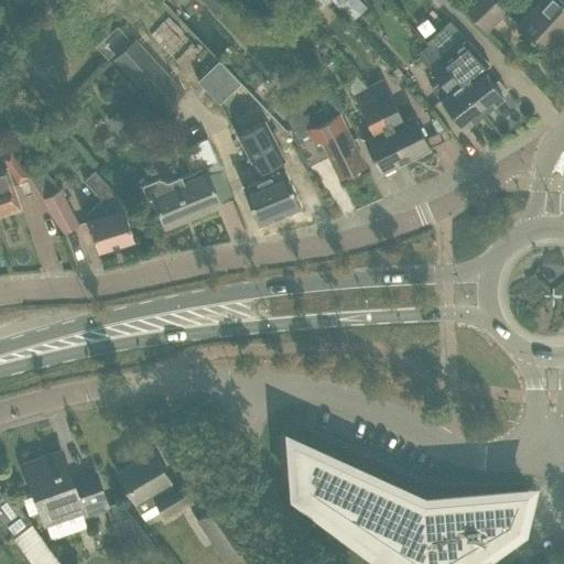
[(58,0),(36,0),(45,13),(60,1),(58,0)]
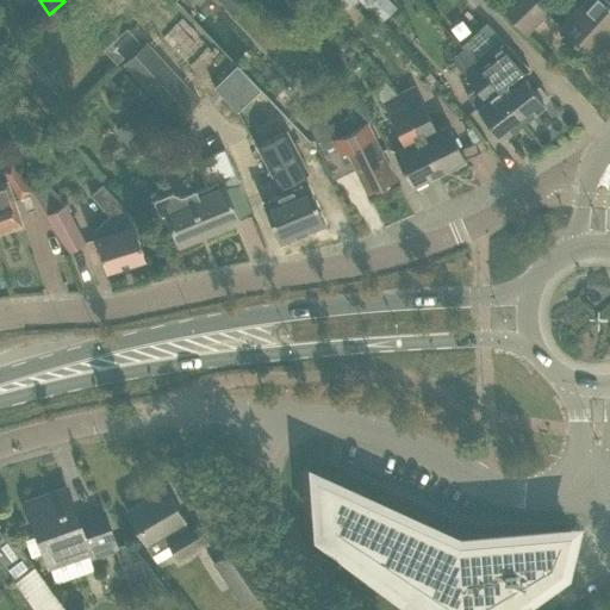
[(248,0),(218,0),(232,16),(248,0)]
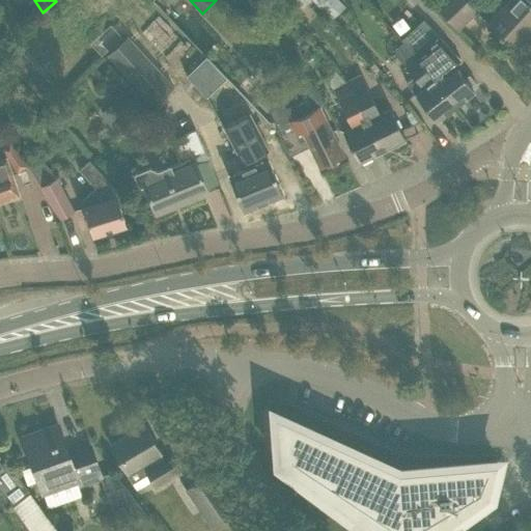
[(339,0),(315,0),(332,18),(345,6),(339,0)]
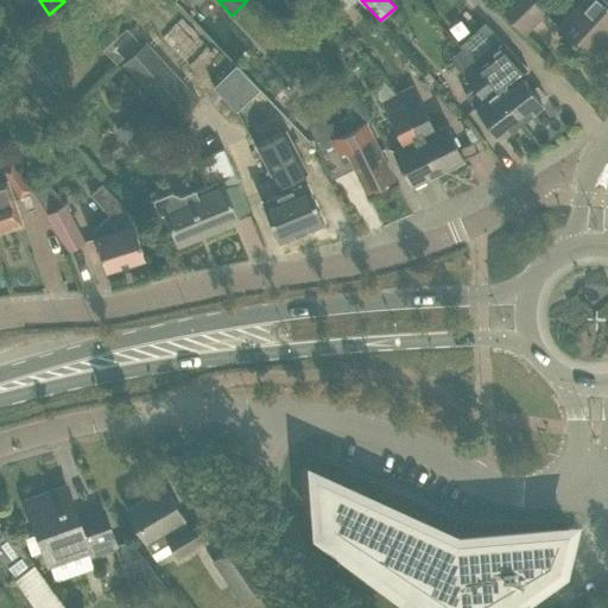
[(533,0),(504,0),(498,6),(524,33),(545,12),(533,0)]
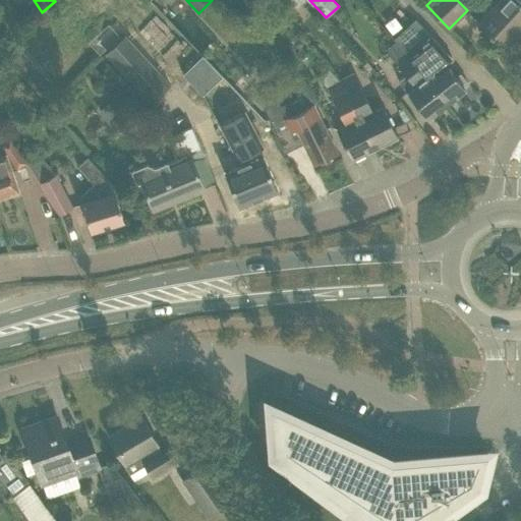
[(497,0),(476,22),(487,33),(503,46),(520,25),(520,0),(497,0)]
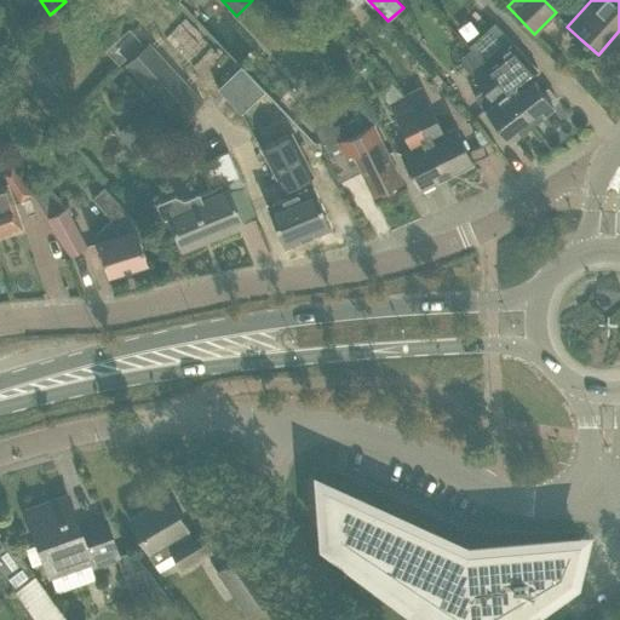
[(13,13),(0,19),(9,35),(22,28),(13,13)]
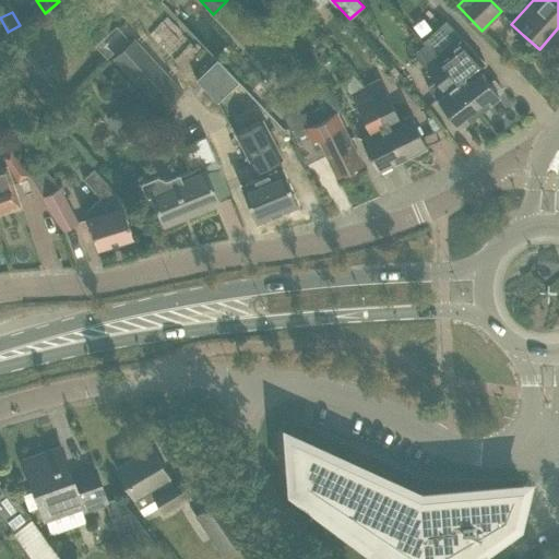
[(435,31),(424,42),(424,43),(426,44),(439,60),(438,61),(477,110),(498,94),(497,94),(501,91),(492,79),(488,82),(485,78),(476,67),(483,60),(465,40),(450,24),(438,34),(435,31)]
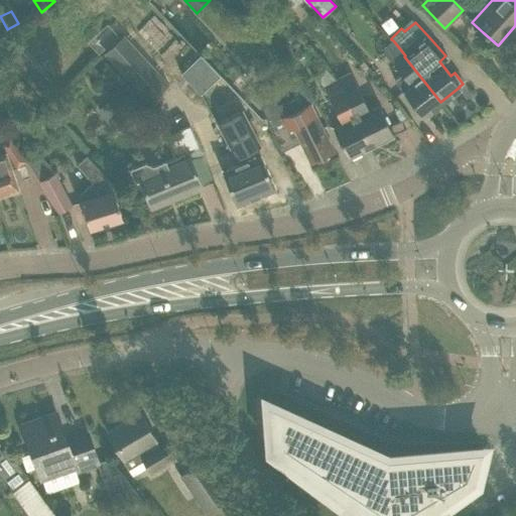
[(122,36),(104,52),(148,101),(166,85),(122,36)]
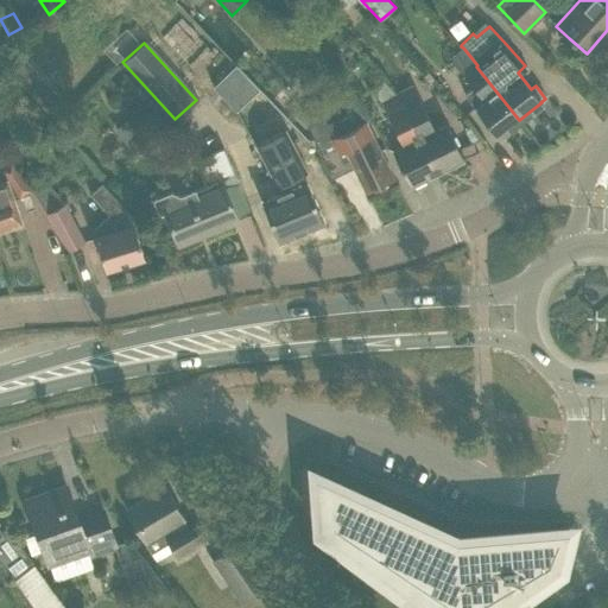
[(473,87),(463,94),(474,107),(474,108),(483,119),(498,138),(519,120),(476,67),(466,76),(474,86),(473,87)]
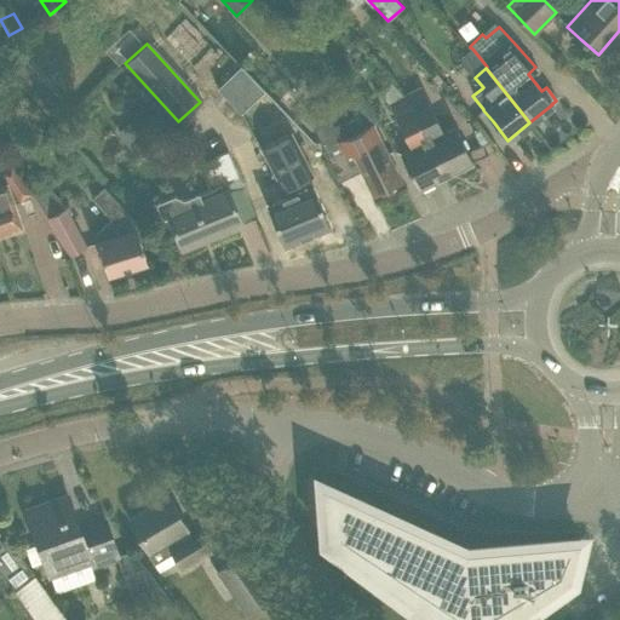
[(251,78),(228,99),(240,113),(263,91),(251,78)]
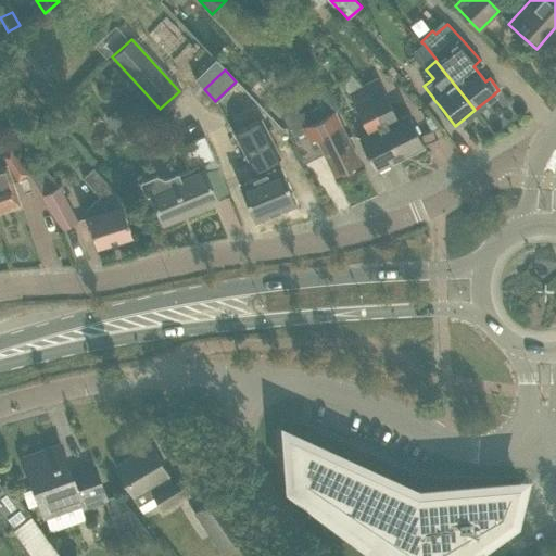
[(281,110),(279,111),(291,135),(310,126),(321,152),(325,150),(327,153),(337,173),(341,171),(343,175),(355,168),(353,165),(357,163),(348,143),(345,140),(349,139),(341,123),(338,124),(332,113),(340,109),(331,93),(326,88),(321,92),(303,76),(282,97),(286,104),(280,106),(281,110)]
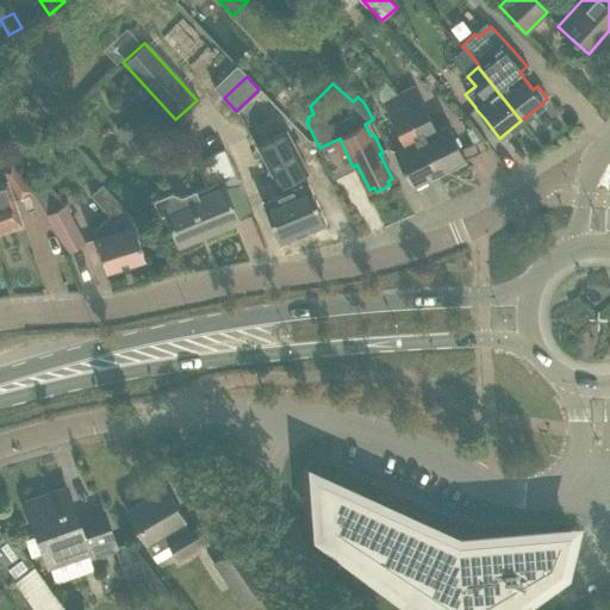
[(412,86),(397,94),(437,174),(465,160),(454,138),(447,125),(435,130),(412,86)]
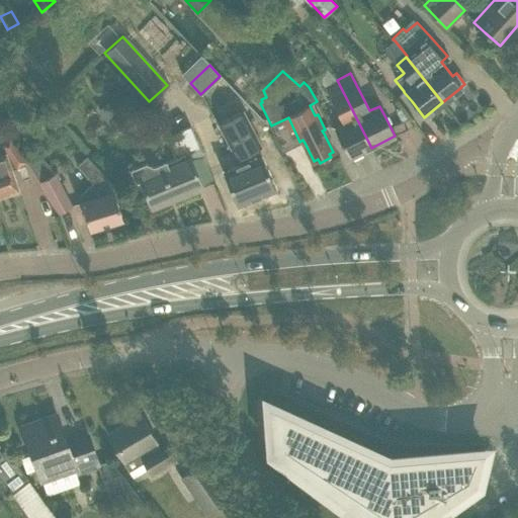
[(371,148),(337,80),(324,86),(342,124),(334,128),(340,141),(349,159),(371,148)]
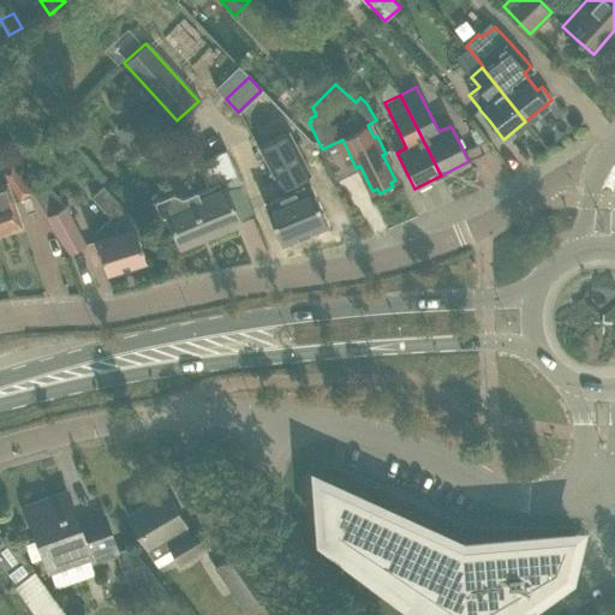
[(53,101),(43,108),(54,120),(63,112),(53,101)]
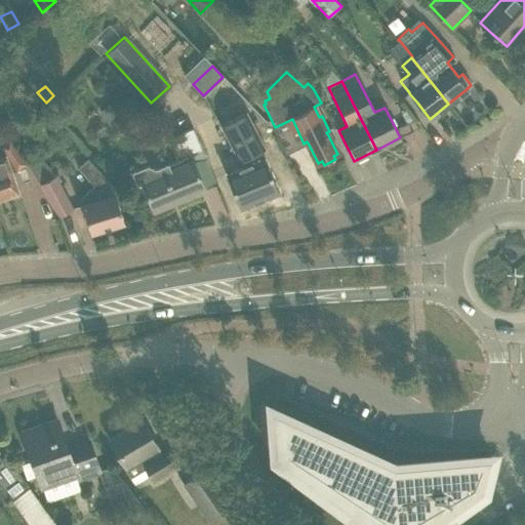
[(136,97),(133,99),(121,87),(107,102),(124,122),(139,108),(139,107),(143,105),(136,97)]
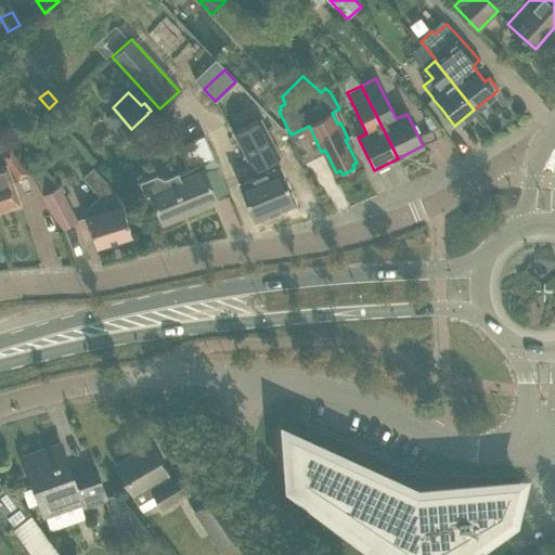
[(260,117),(233,131),(256,176),(239,183),(246,199),(255,220),(295,203),(286,183),(279,167),(278,167),(274,159),(281,157),(260,117)]
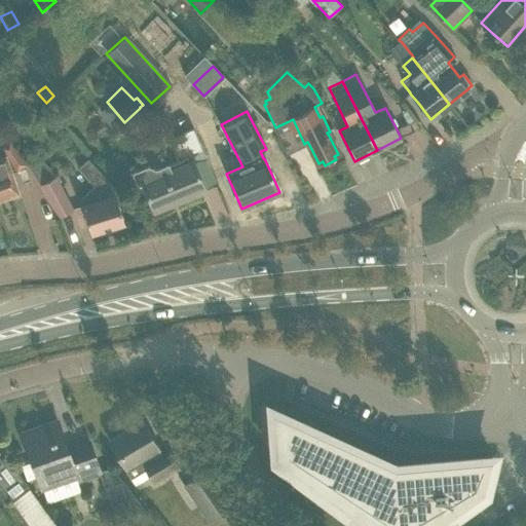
[(12,172),(15,170),(16,172),(27,164),(23,156),(0,124),(0,197),(19,192),(12,172)]
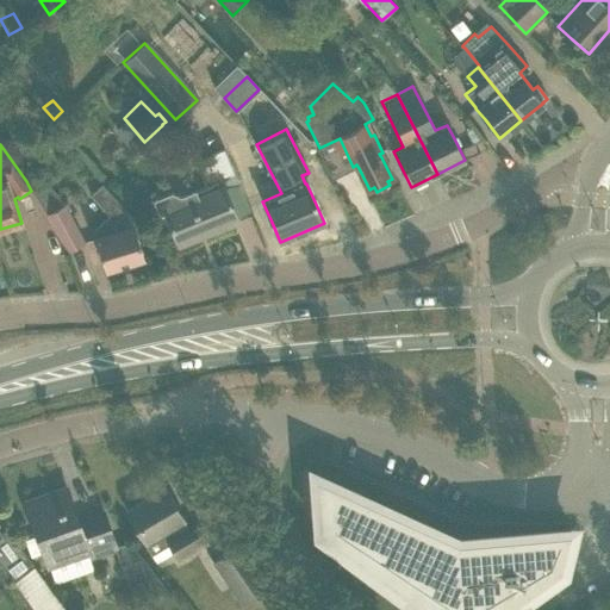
[(237,221),(229,199),(225,191),(240,185),(224,149),(210,155),(197,161),(207,186),(219,180),(223,190),(199,199),(195,191),(181,197),(172,193),(154,201),(161,216),(166,213),(169,223),(179,246),(237,221)]
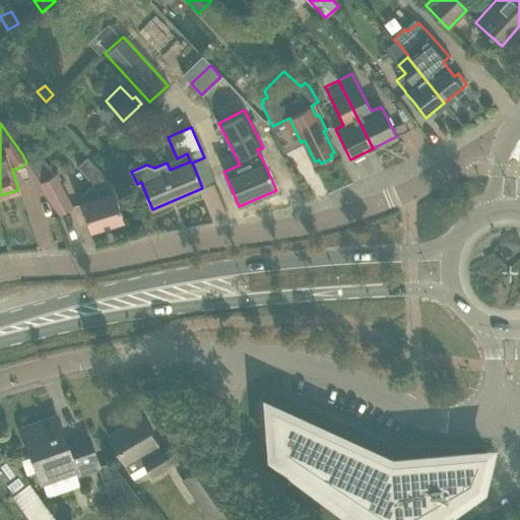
[(72,206),(55,174),(54,175),(49,166),(38,153),(26,159),(41,182),(58,213),(72,206)]
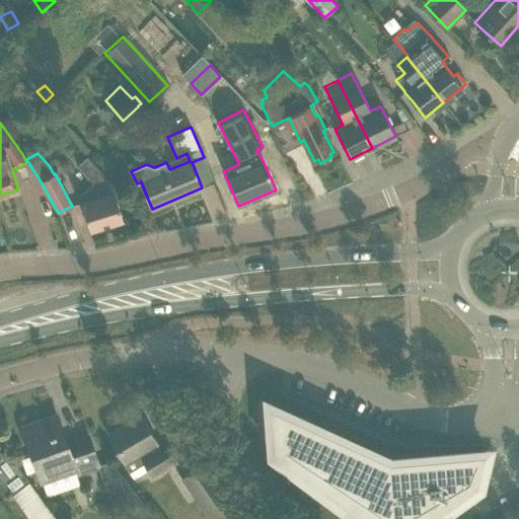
[(76,188),(84,212),(90,231),(123,221),(117,202),(114,193),(118,191),(87,156),(77,165),(92,182),(76,188)]
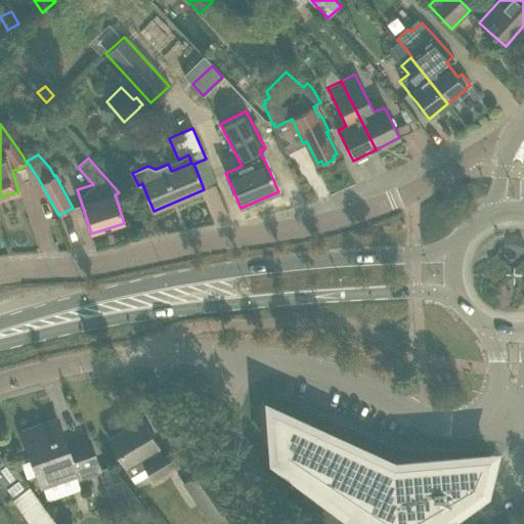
[(284,457),(383,523),(418,523),(478,489),(490,456),(394,465),(271,409),(284,457)]
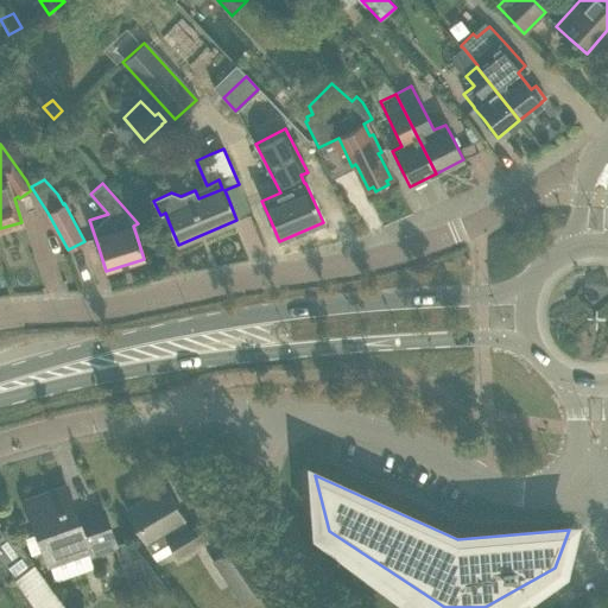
[(67,486),(26,500),(33,523),(49,564),(88,550),(89,555),(114,546),(115,546),(102,508),(77,517),(67,486)]
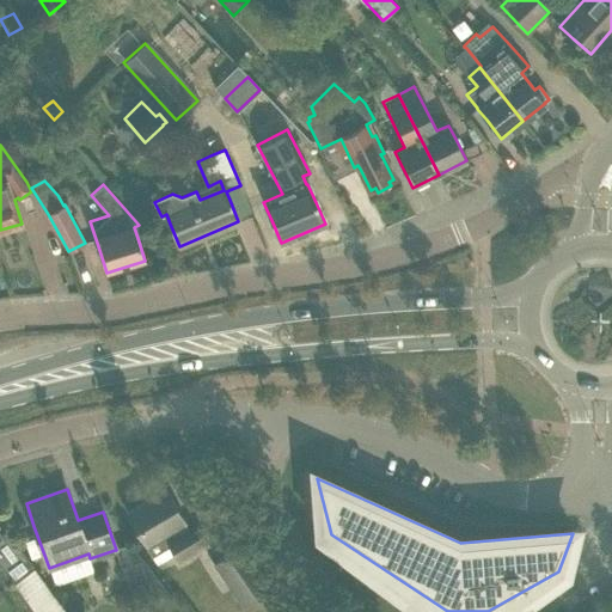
[(129,509),(142,531),(136,533),(144,545),(160,536),(177,563),(209,544),(199,527),(191,532),(167,491),(152,501),(150,497),(129,509)]
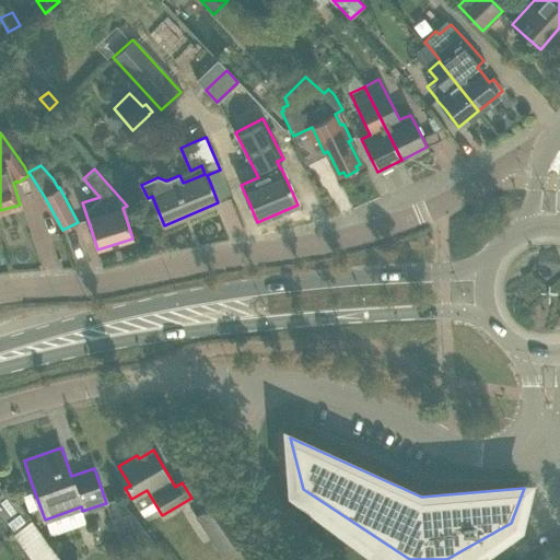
[(0,514),(2,517),(13,533),(33,559),(61,559),(31,520),(3,482),(0,483),(0,514)]
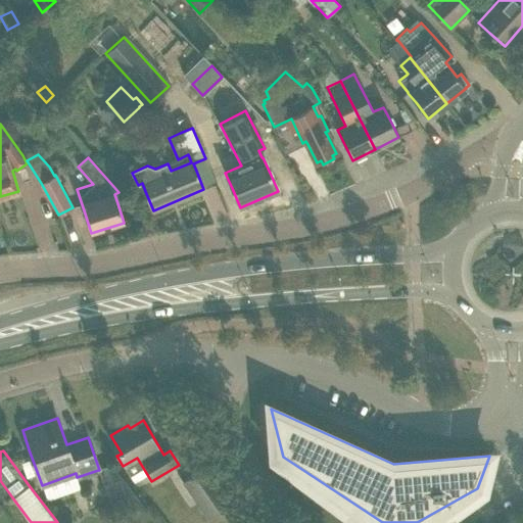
[(99,470),(98,470),(116,519),(145,509),(113,465),(99,470)]
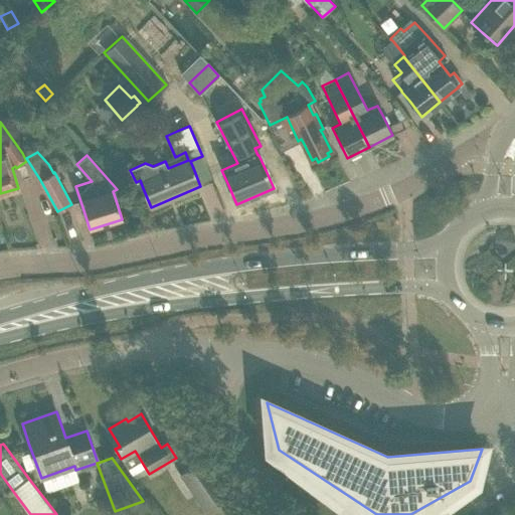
[(205,511),(212,506),(228,494),(203,458),(179,474),(205,511)]
